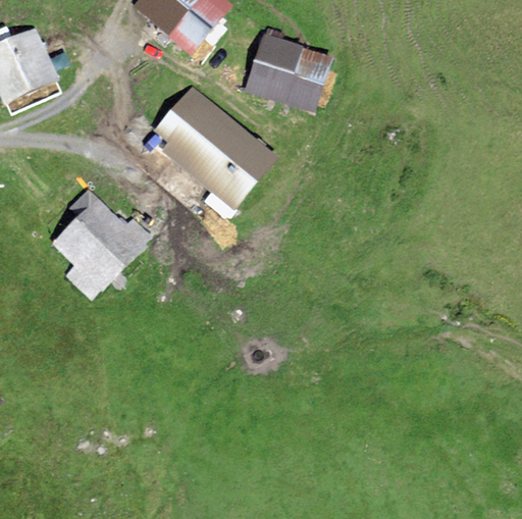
[(135,0),(132,3),(191,55),(235,5),(228,0),(135,0)]
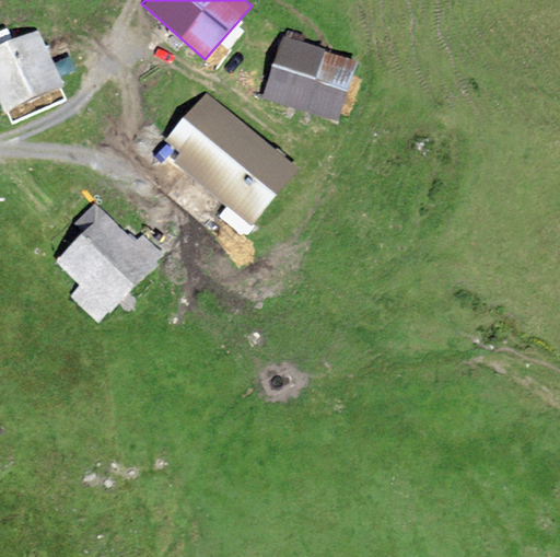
[(0,43),(0,107),(2,115),(63,88),(37,27),(0,43)]
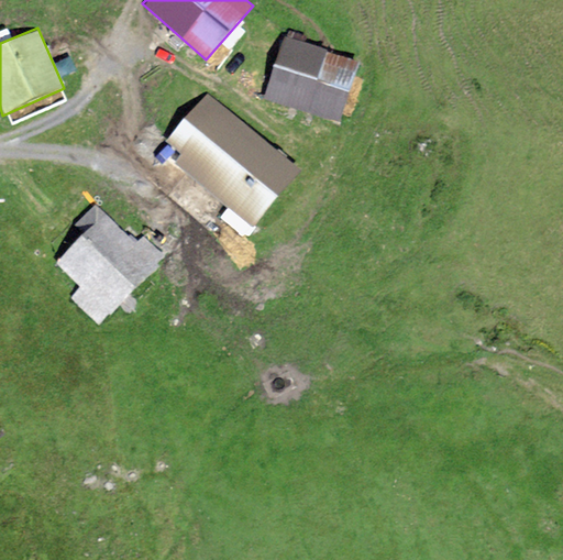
[(284,33),(264,98),(344,123),(364,58),(284,33)]
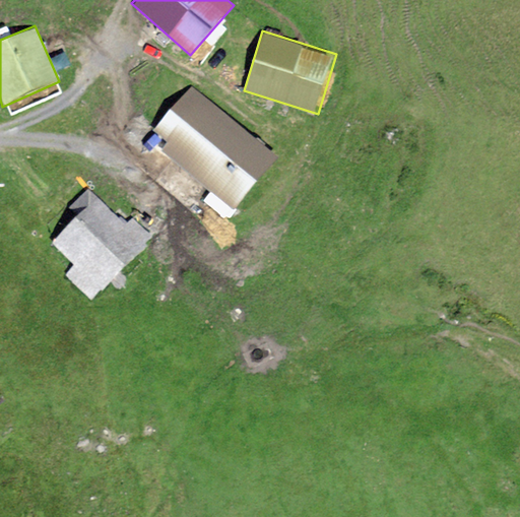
[(161,150),(236,211),(280,157),(190,82),(152,129),(168,142),(161,150)]
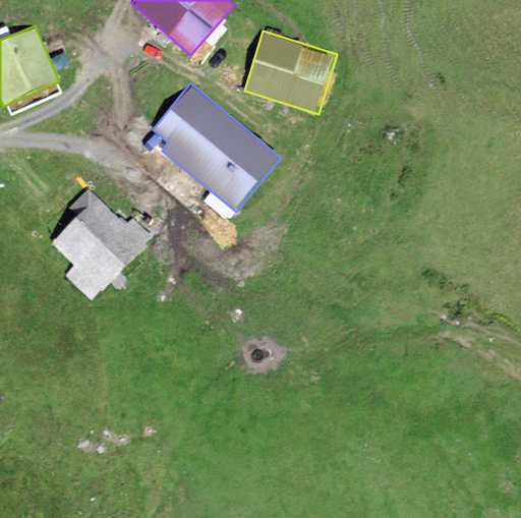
[(74,264),(63,274),(91,303),(156,241),(130,215),(122,223),(88,187),(68,207),(78,217),(53,241),(74,264)]
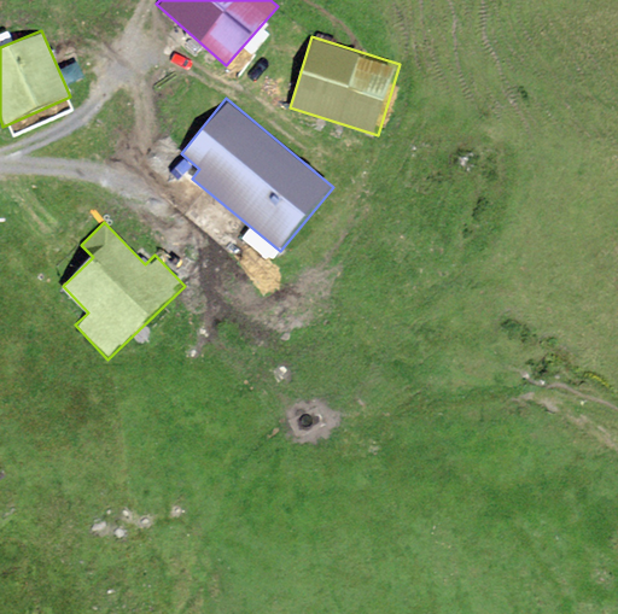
All buildings are outlined.
